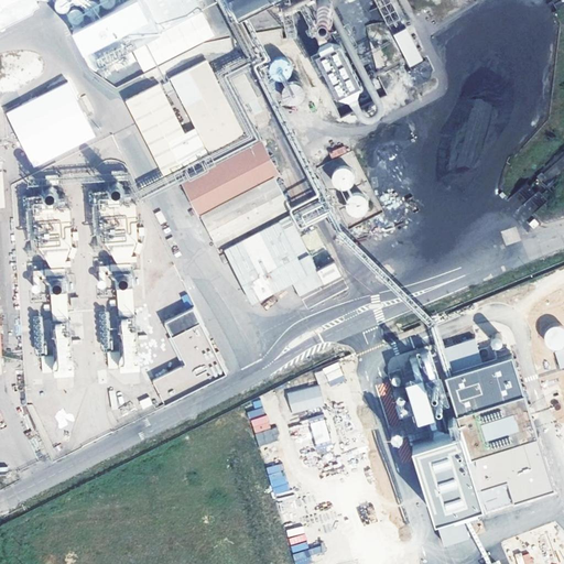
[(73,24),(94,66),(125,51),(196,15),(201,13),(194,0),(123,0),(120,1),(119,0),(79,0),(66,7),(75,23),(73,24)]
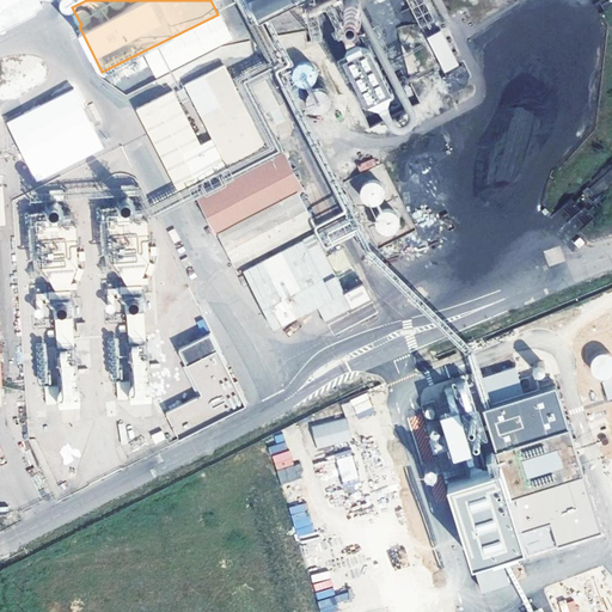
[(249,0),(257,16),(289,0),(377,0),(378,1),(379,0),(249,0)]
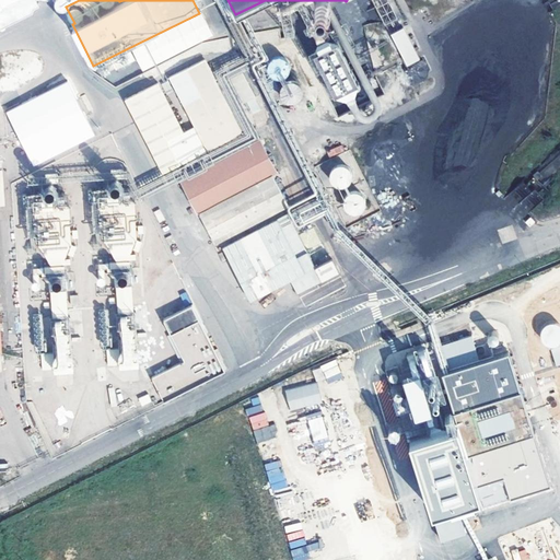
[(206,37),(195,15),(124,50),(133,73),(206,37)]
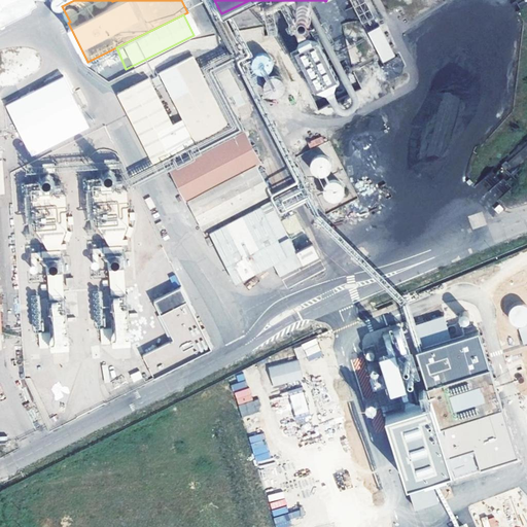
[(358,34),(354,21),(342,25),(346,37),(358,34)]
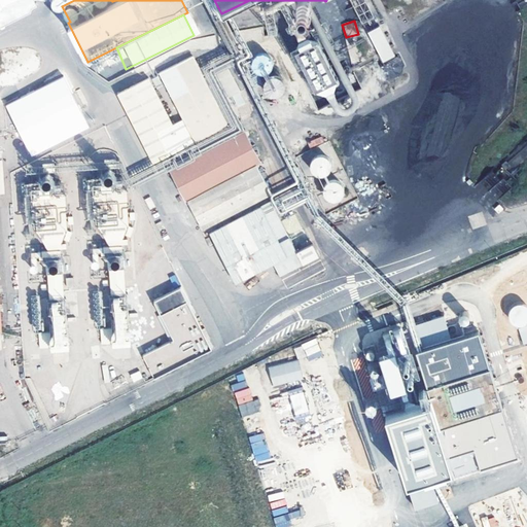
[(380,26),(366,32),(383,63),(395,57),(380,26)]
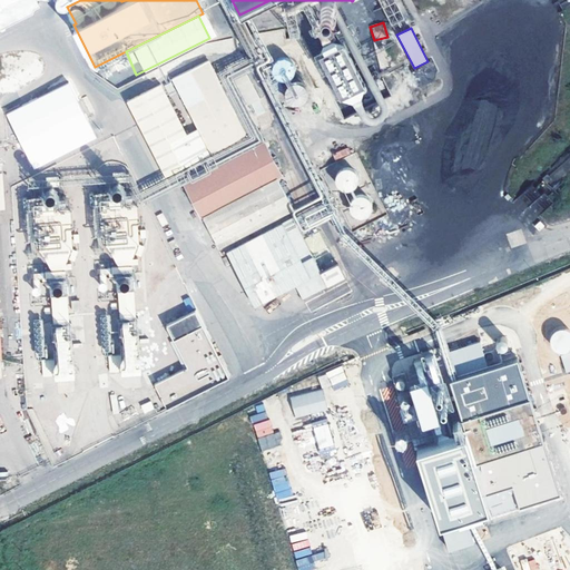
[(277,42),(277,39),(285,37),(284,29),(261,33),(263,45),(277,42)]
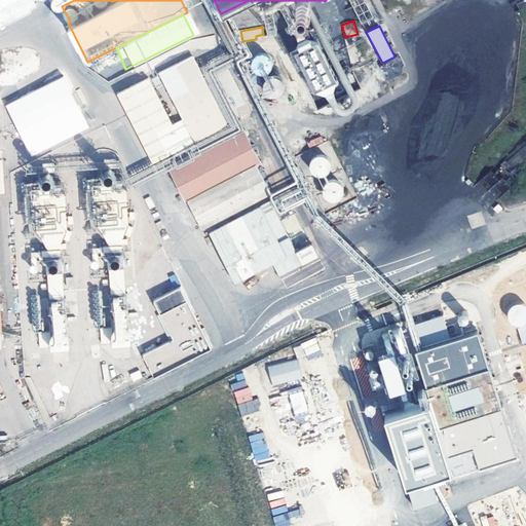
[(337,84),(315,38),(290,50),(311,96),(337,84)]
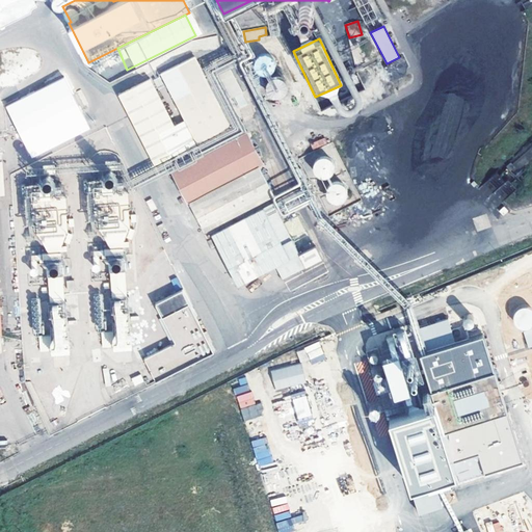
[(223,124),(190,53),(157,69),(179,115),(167,121),(144,75),(114,88),(147,159),(223,124)]
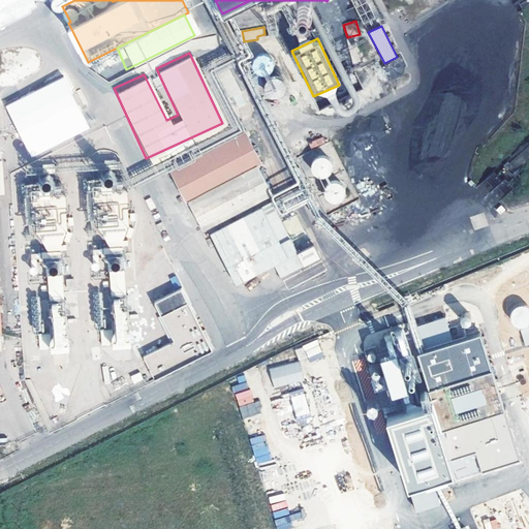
[(271,78),(273,58),(254,56),(252,75),(271,78)]
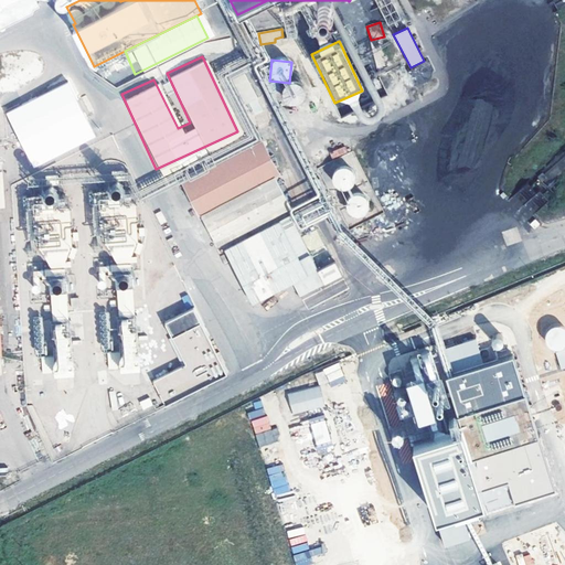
[(427,60),(408,71),(418,85),(436,74),(427,60)]
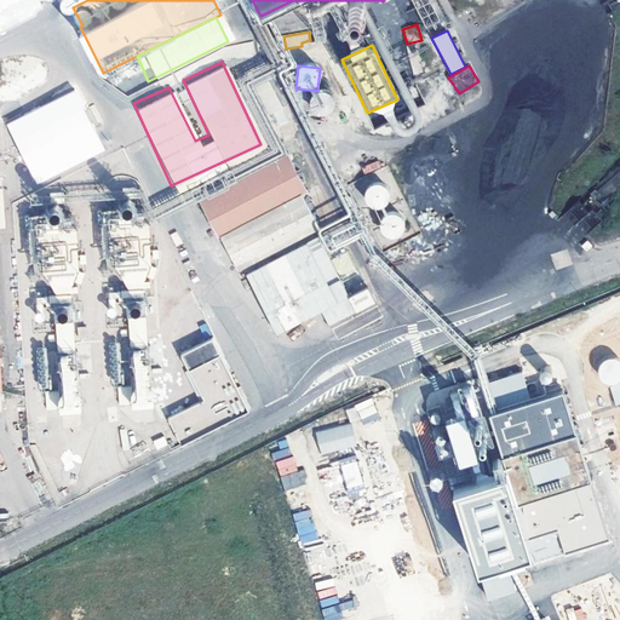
[(254,84),(274,128),(287,122),(269,79),(254,84)]
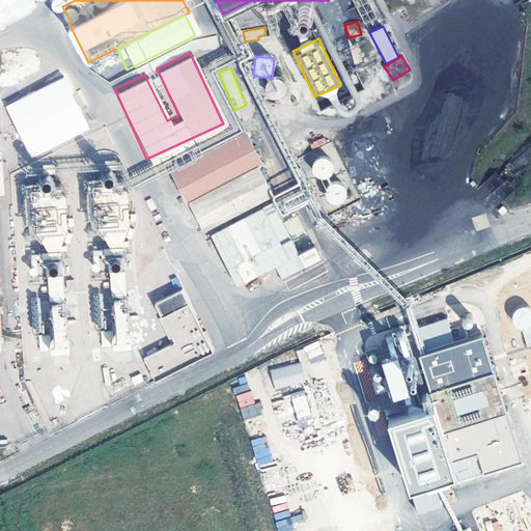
[(261,88),(272,102),(288,89),(278,75),(261,88)]
